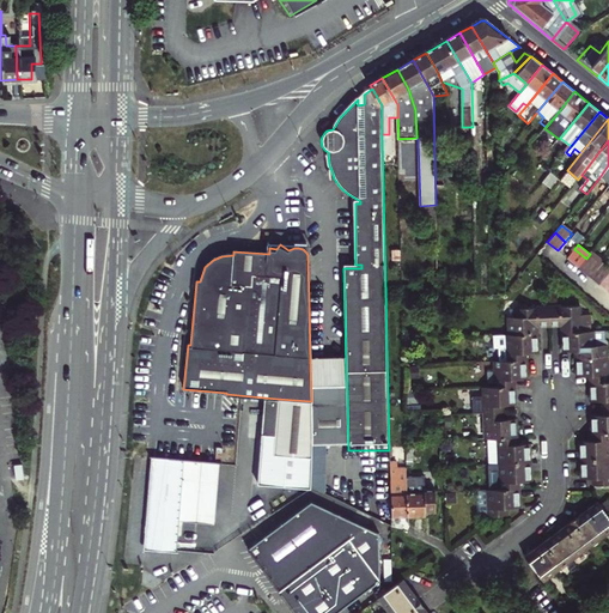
[(579,268),(586,259),(574,249),(567,259),(579,268)]
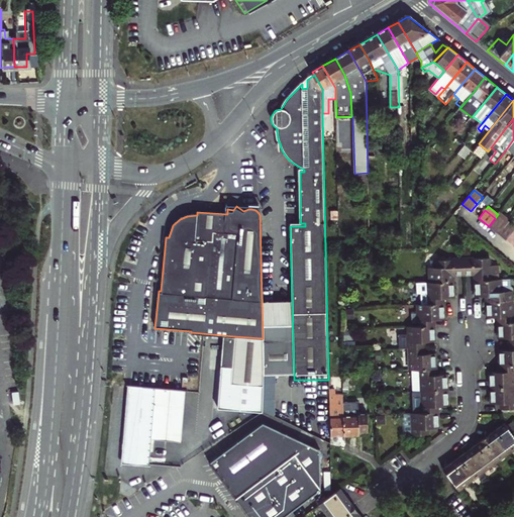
[(495,218),(503,225),(507,220),(509,219),(500,212),(498,214),(495,218)]
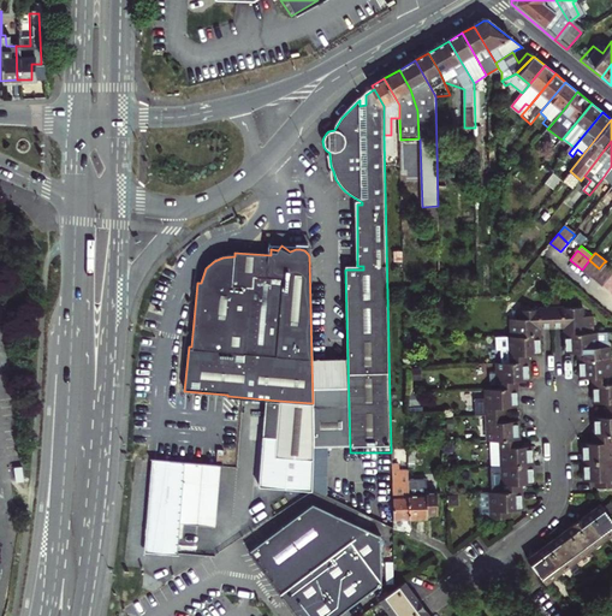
[(599,268),(589,260),(582,270),(592,278),(599,268)]
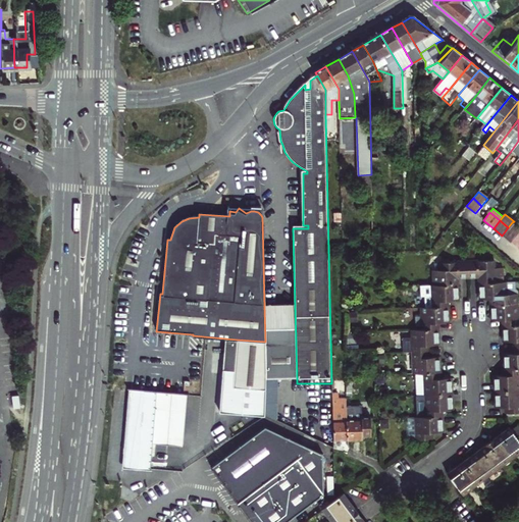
[(508,227),(517,235),(518,232),(518,227),(512,222),(508,227)]
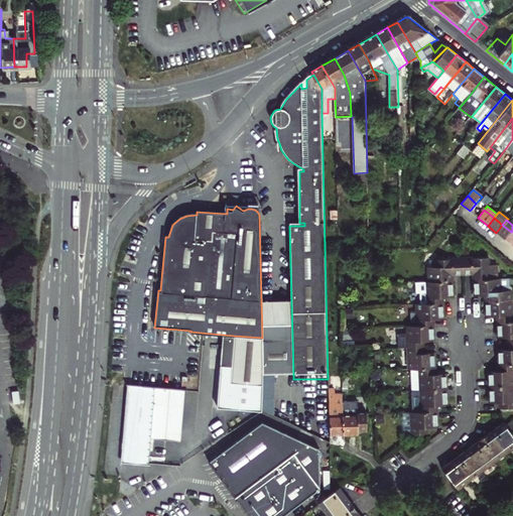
[(511,232),(502,225),(496,233),(505,240),(511,232)]
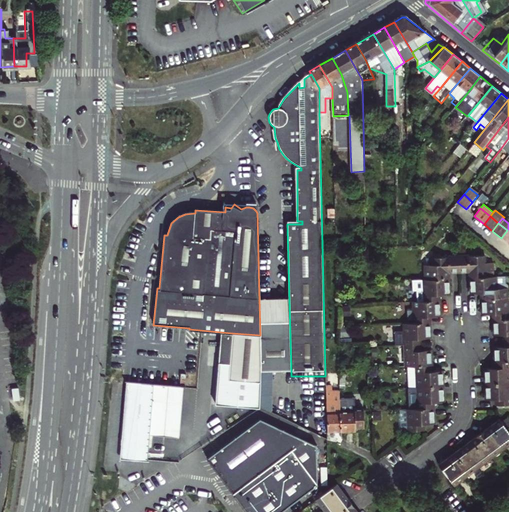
[(485,257),(458,258),(459,274),(469,273),(470,279),(486,278),(485,257)]
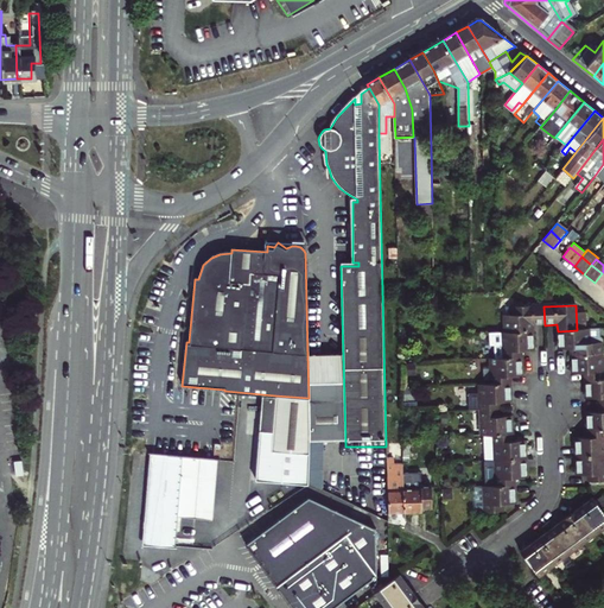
[(512,308),(513,333),(533,333),(533,325),(545,325),(544,306),(512,308)]
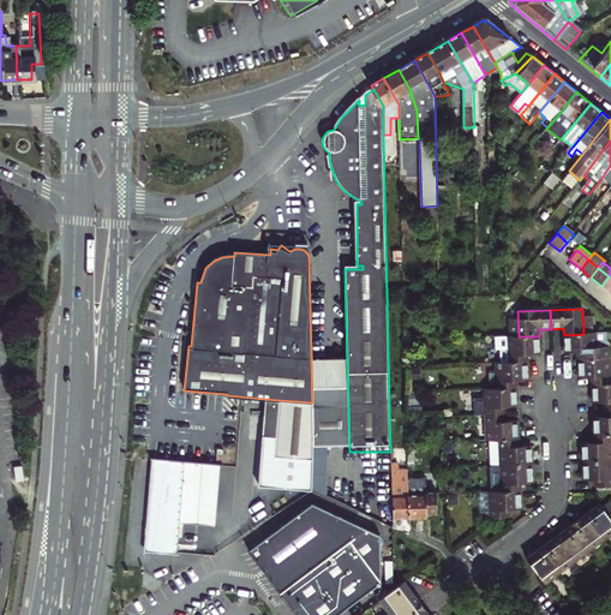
[(605,333),(583,334),(564,335),(564,353),(577,352),(577,359),(609,358),(609,344),(605,341),(605,333)]
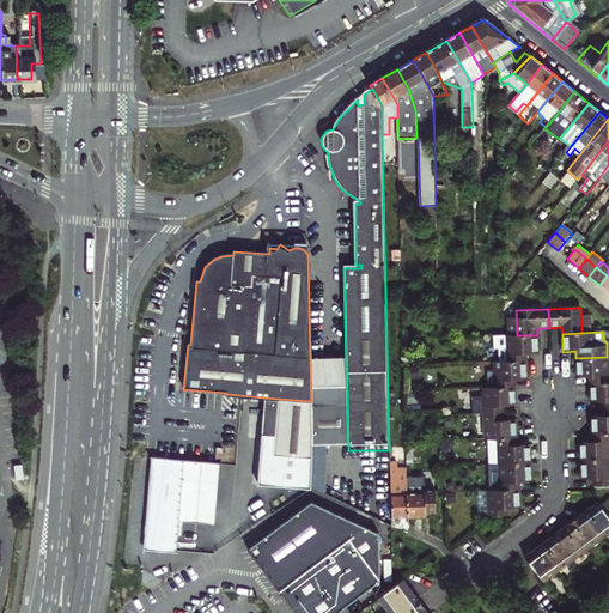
[(505,362),(525,360),(525,354),(537,354),(537,335),(517,335),(493,337),(493,349),(498,349),(498,362),(505,362)]
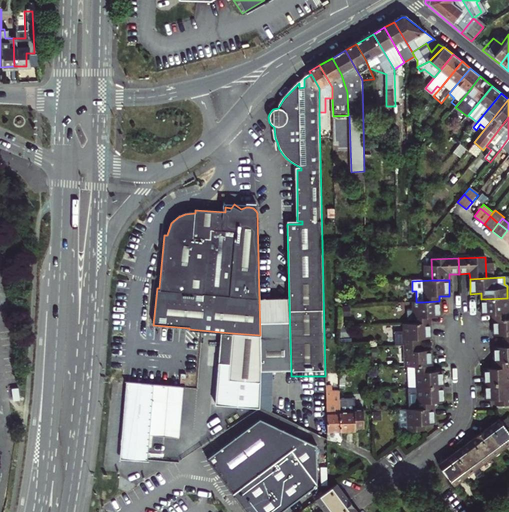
[(507,298),(481,299),(481,313),(481,315),(492,315),(492,321),(508,319),(508,309),(507,298)]
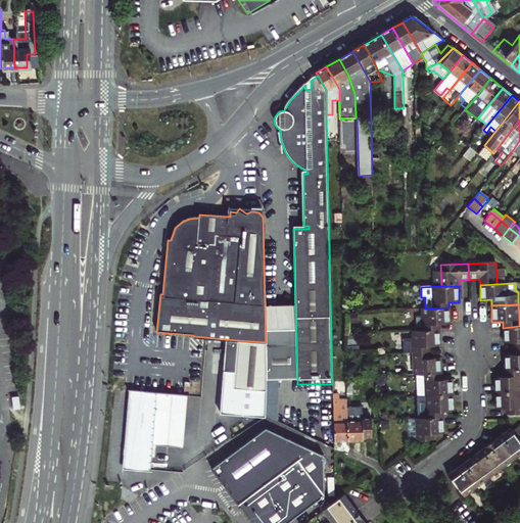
[(295,306),(265,306),(266,342),(266,373),(266,381),(297,381),(295,306)]
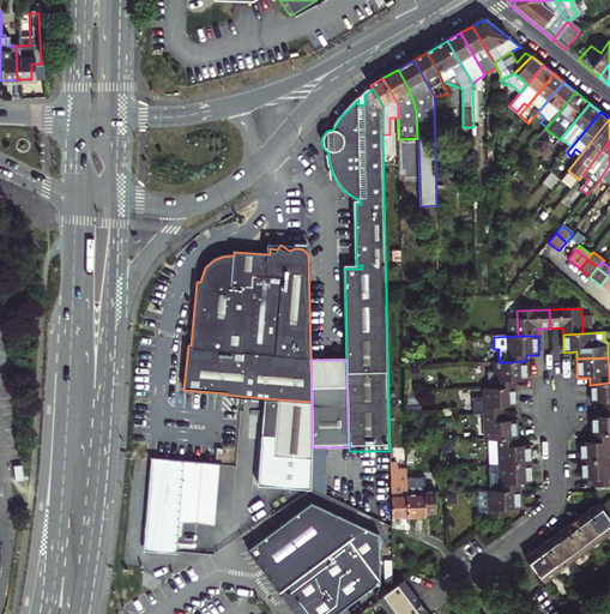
[(527,380),(526,361),(506,362),(499,362),(495,362),(495,389),(515,389),(515,381),(527,380)]
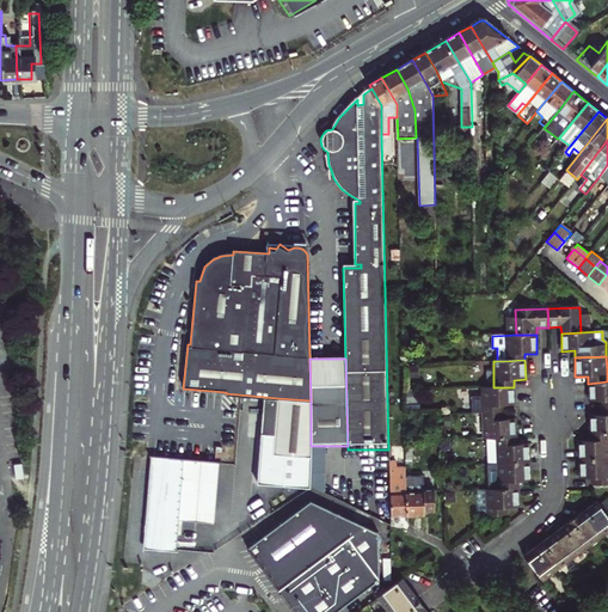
[(601,408),(607,408),(607,381),(588,384),(589,403),(601,402),(601,408)]
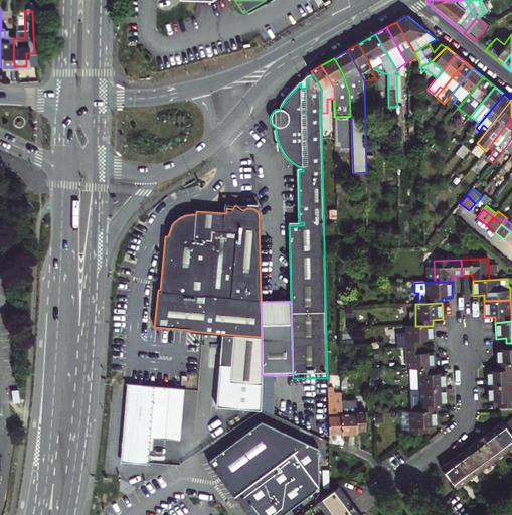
[(398,348),(406,348),(423,348),(422,342),(434,341),(433,326),(415,326),(405,327),(405,334),(397,335),(398,348)]
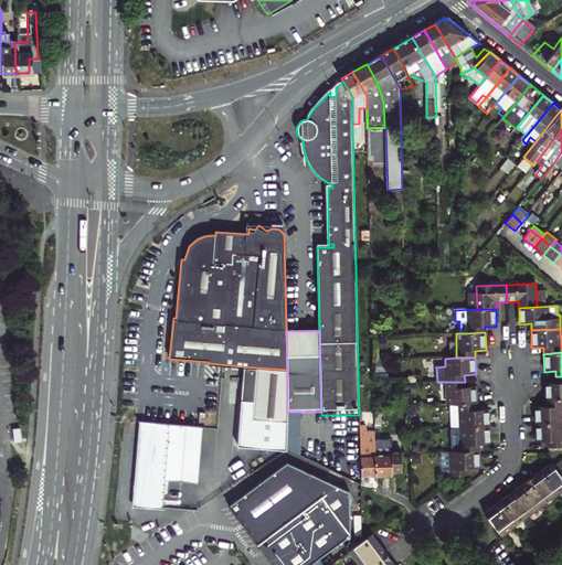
[(286,450),(287,412),(287,403),(287,370),(256,368),(244,366),(237,445),(286,450)]
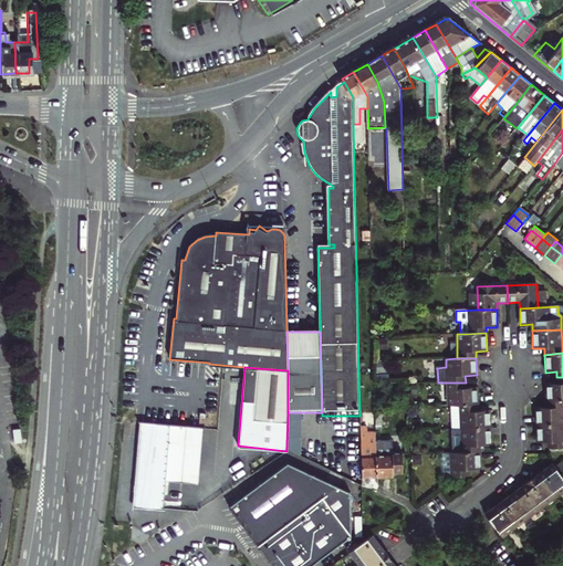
[(546,401),(562,400),(562,377),(556,377),(556,384),(545,384),(546,401)]
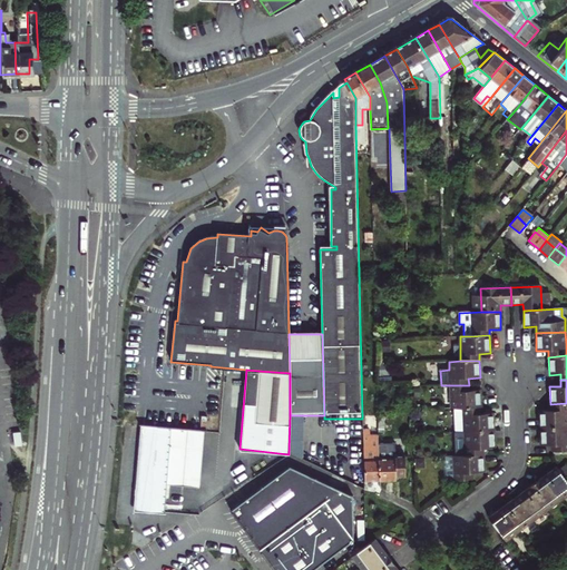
[(453,409),(481,408),(480,390),(469,391),(469,385),(450,385),(451,409),(453,409)]
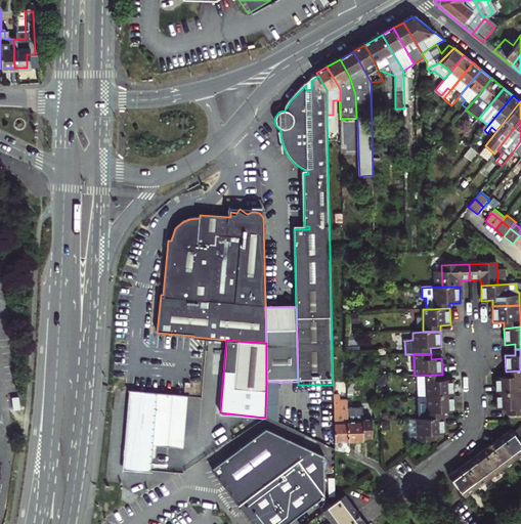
[(496,394),(520,393),(520,370),(506,372),(506,377),(495,378),(496,394)]
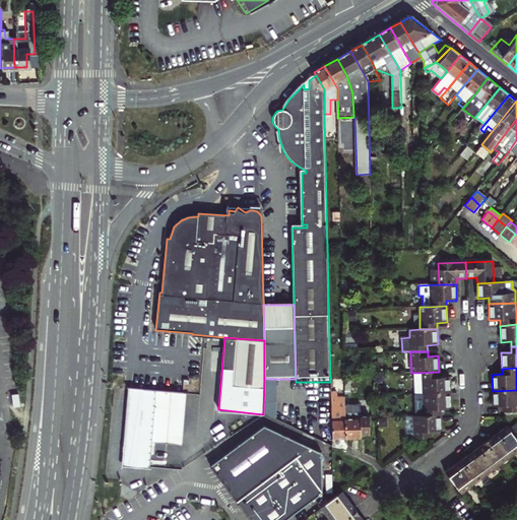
[(413,373),(413,394),(450,393),(450,377),(439,377),(439,372),(413,373)]
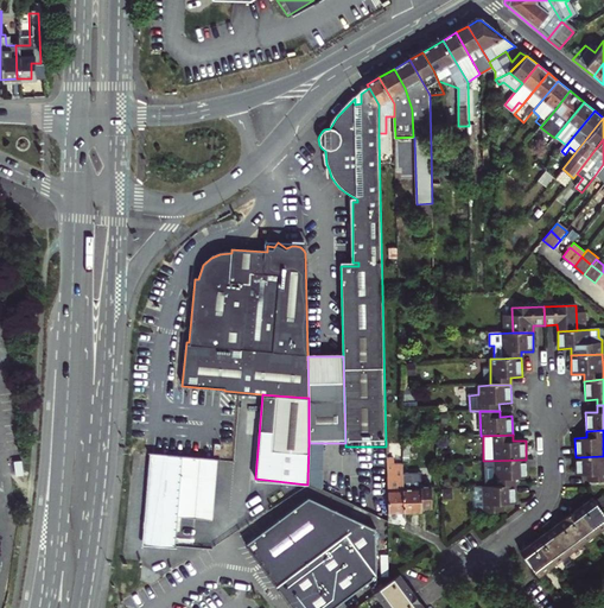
[(221,458),(159,455),(151,544),(178,545),(179,530),(183,531),(184,517),(216,519),(221,458)]
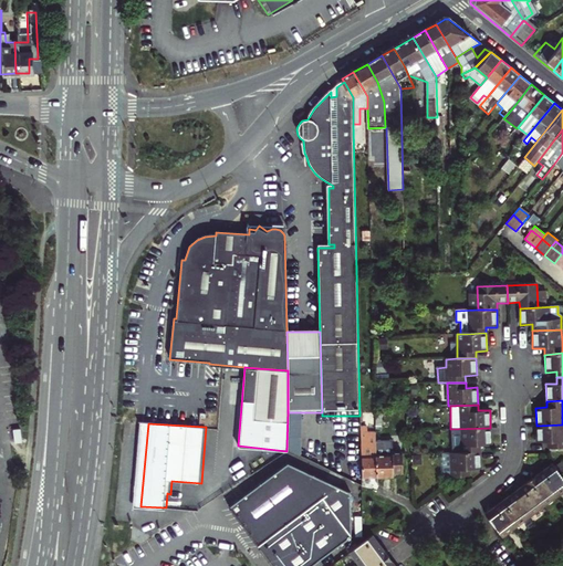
[(549,449),(562,448),(562,425),(537,426),(538,443),(548,443),(549,449)]
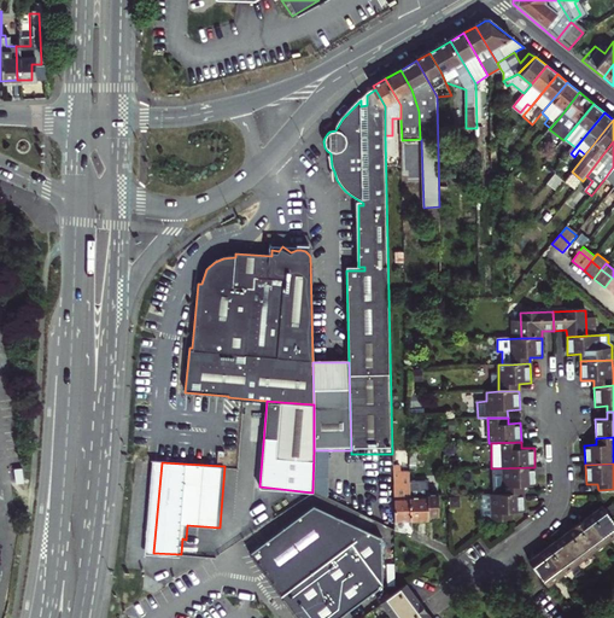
[(399,466),(393,466),(395,520),(409,520),(409,478),(409,472),(399,473),(399,466)]
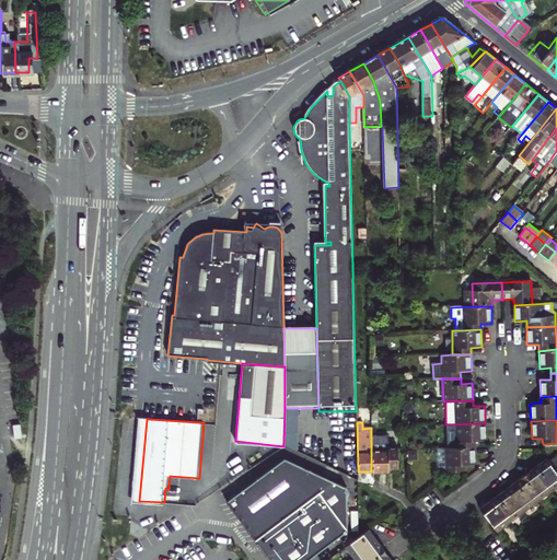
[(445,424),(447,448),(474,447),(474,441),(486,441),(485,423),(445,424)]
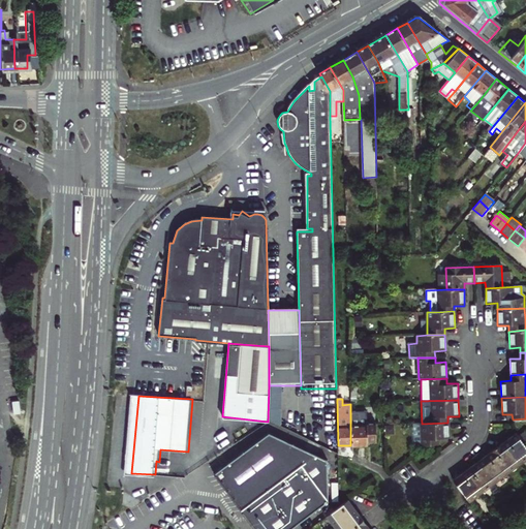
[(366,409),(350,409),(350,445),(367,444),(367,441),(375,441),(375,422),(366,422),(366,409)]
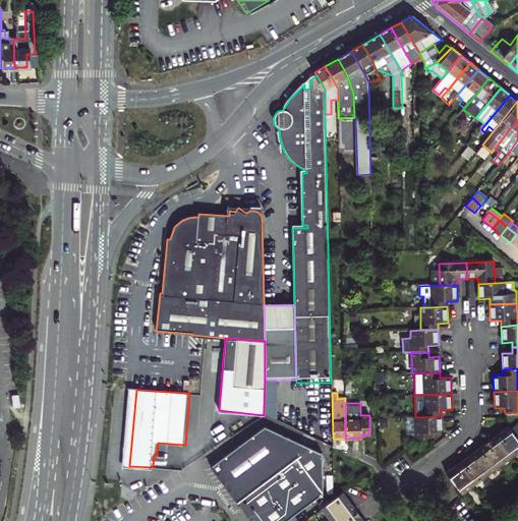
[(414,432),(414,439),(432,439),(432,431),(442,431),(441,416),(415,417),(404,418),(405,432),(414,432)]
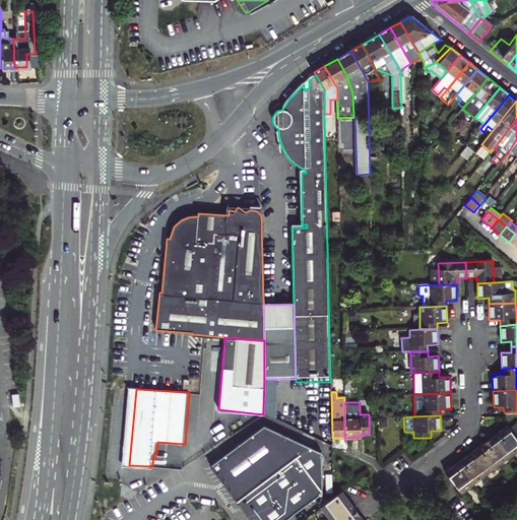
[(213,464),(255,519),(285,519),(324,494),(322,453),(265,427),(213,464)]
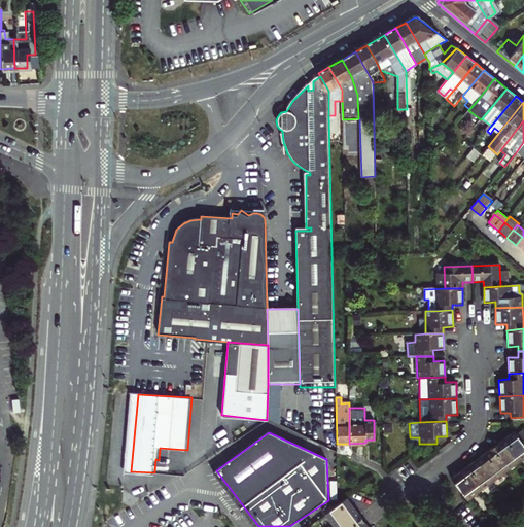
[(501,441),(518,463),(523,458),(523,445),(514,432),(501,441)]
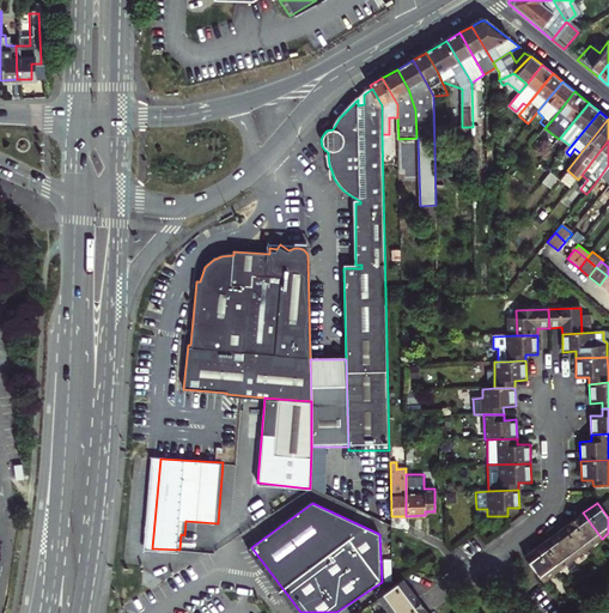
[(568,523),(588,550),(602,539),(583,513),(568,523)]
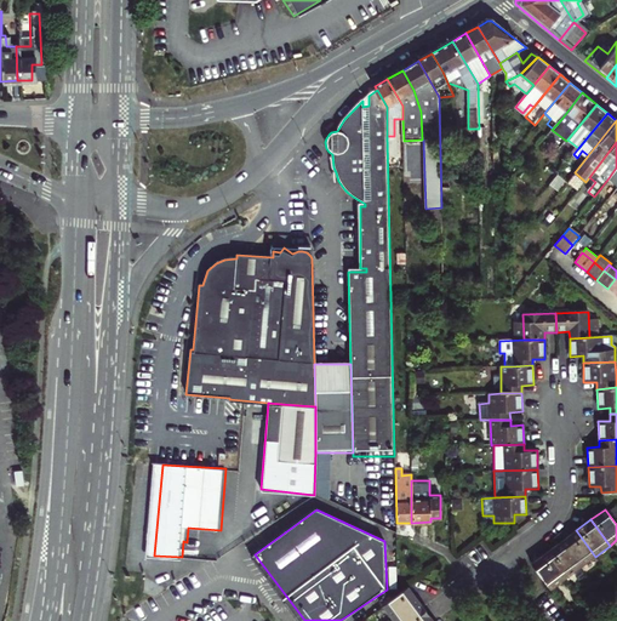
[(560,542),(581,568),(595,557),(576,530),(560,542)]
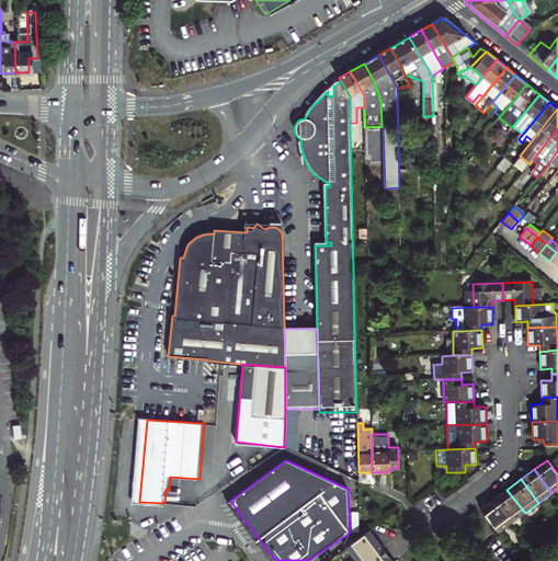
[(494,499),(512,523),(525,513),(507,490),(494,499)]
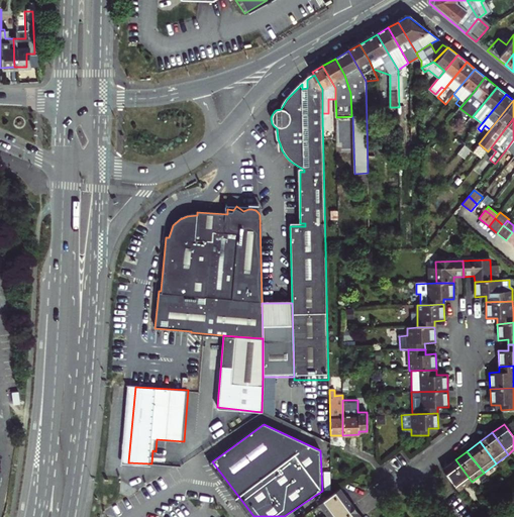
[(442,469),(458,492),(472,482),(455,459),(442,469)]
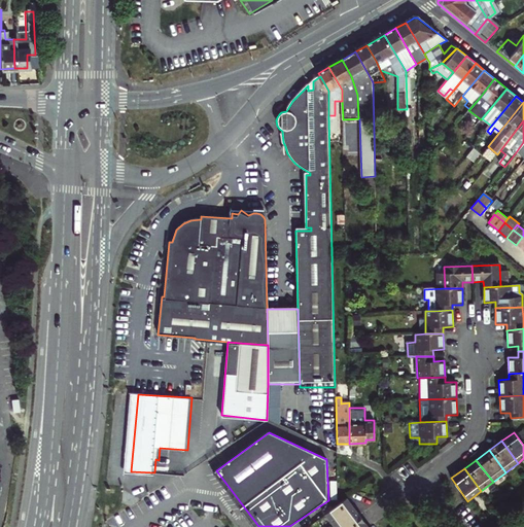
[(324,515),(333,526),(368,526),(362,519),(351,504),(347,497),(338,504),(324,515)]
